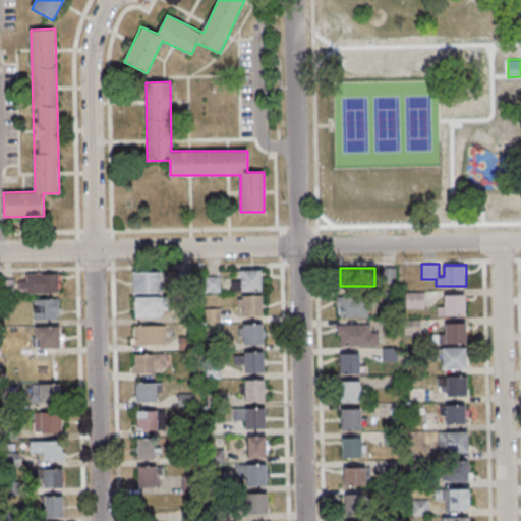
[(383,268),(383,282),(395,282),(395,268),(383,268)]
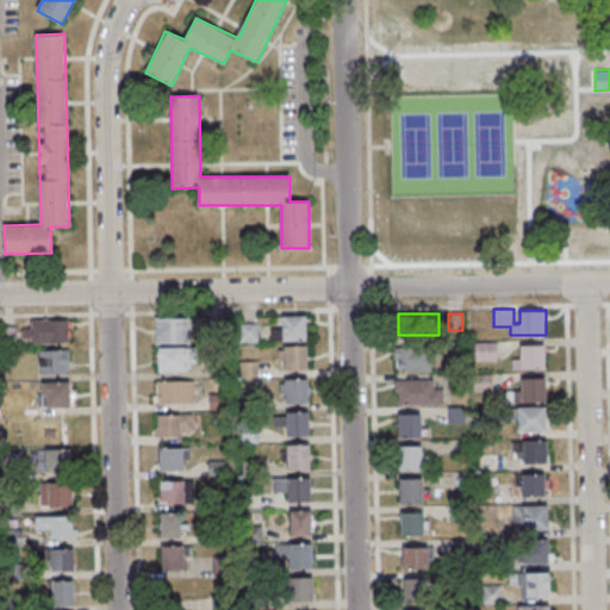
[(306,340),(306,317),(281,317),(281,340),(306,340)]
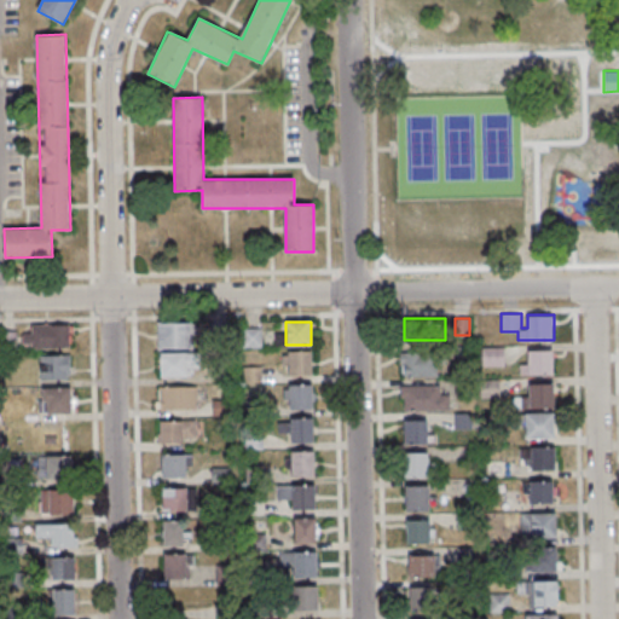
[(157,350),(192,350),(192,323),(157,323),(157,350)]
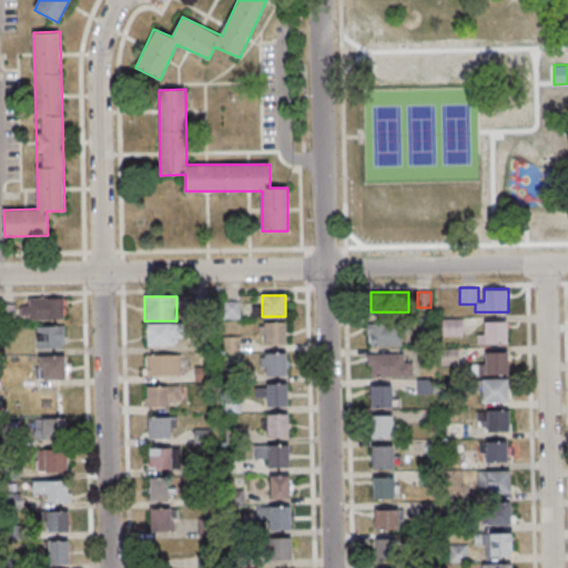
[(64,298),(29,298),(29,318),(64,318),(64,298)]
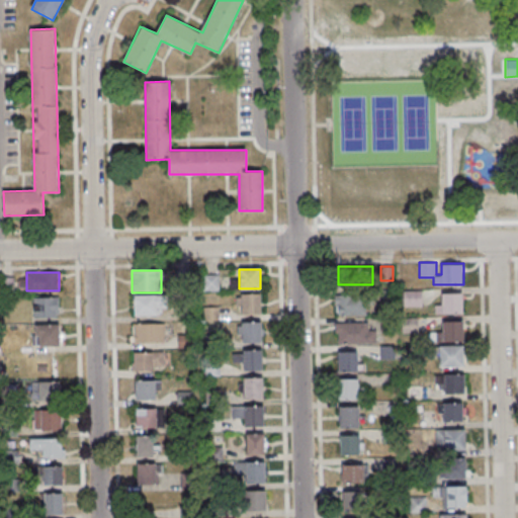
[(218,289),(218,276),(205,276),(205,289),(218,289)]
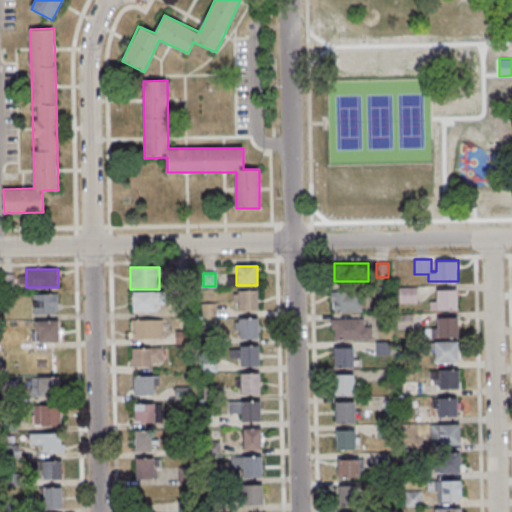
[(398,287),(398,303),(417,303),(417,287),(398,287)]
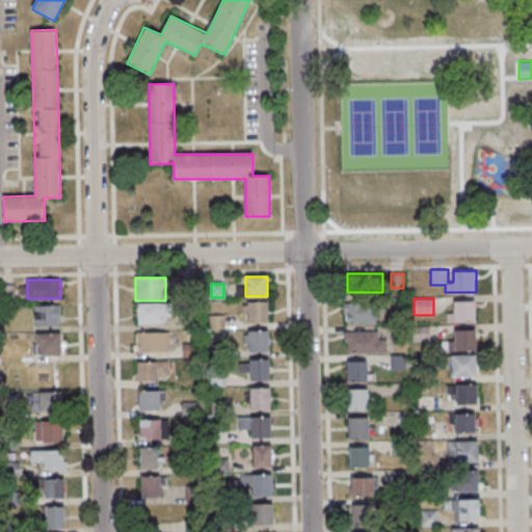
[(448,321),(476,321),(476,300),(454,300),(454,312),(448,312),(448,321)]
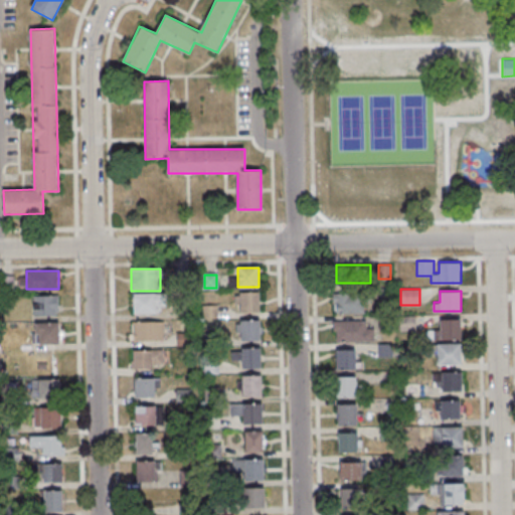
[(260,312),(260,292),(237,292),(237,312),(260,312)]
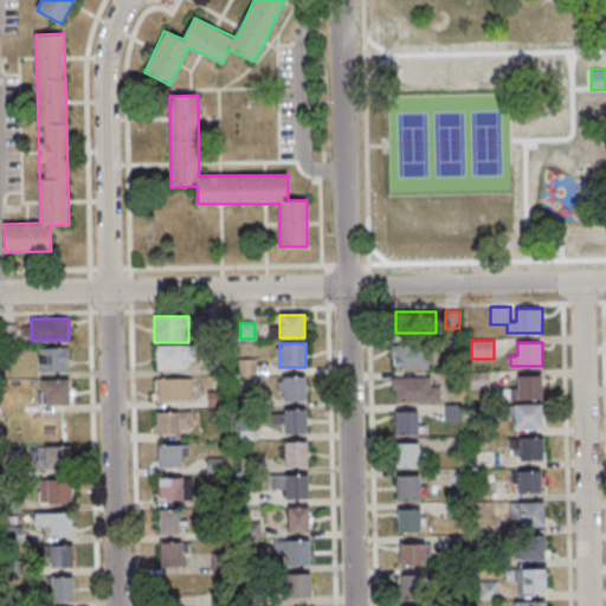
[(185,361),(195,361),(195,347),(156,347),(156,369),(185,369),(185,361)]
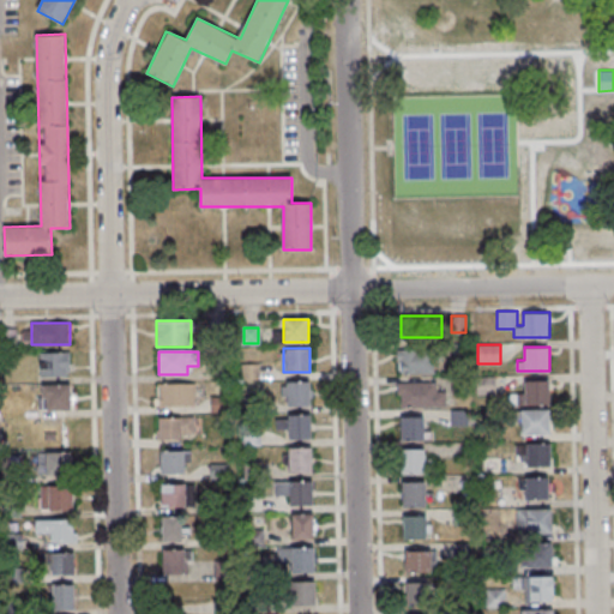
[(434,351),(398,351),(398,373),(434,373),(434,351)]
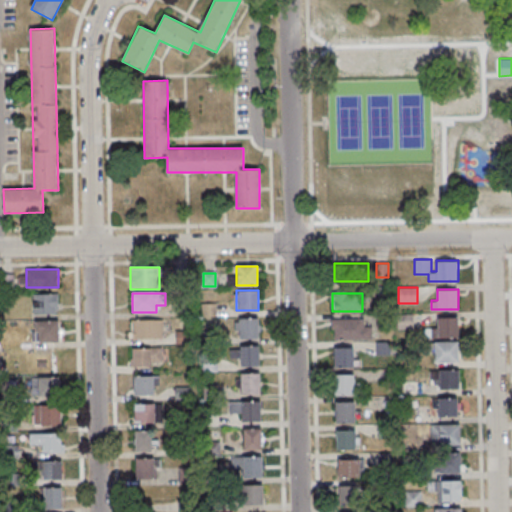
[(58,294),(33,294),(33,314),(58,314),(58,294)]
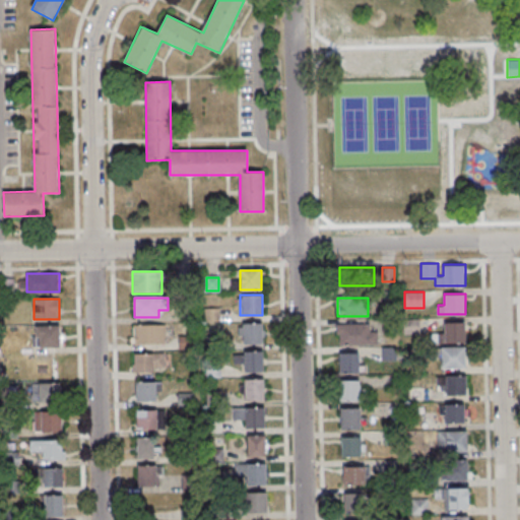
[(465,342),(465,322),(444,322),(444,342),(465,342)]
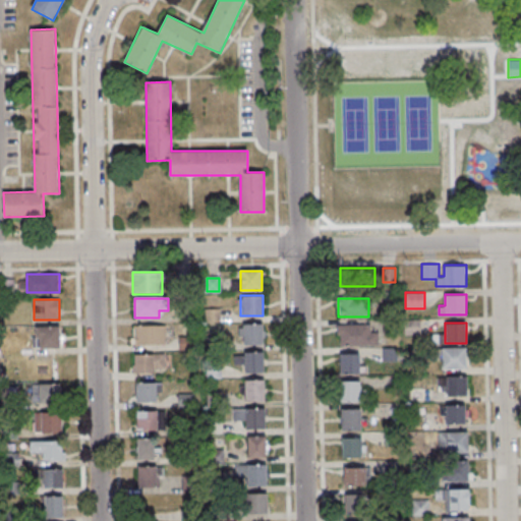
[(264,345),(264,324),(242,324),(242,345),(264,345)]
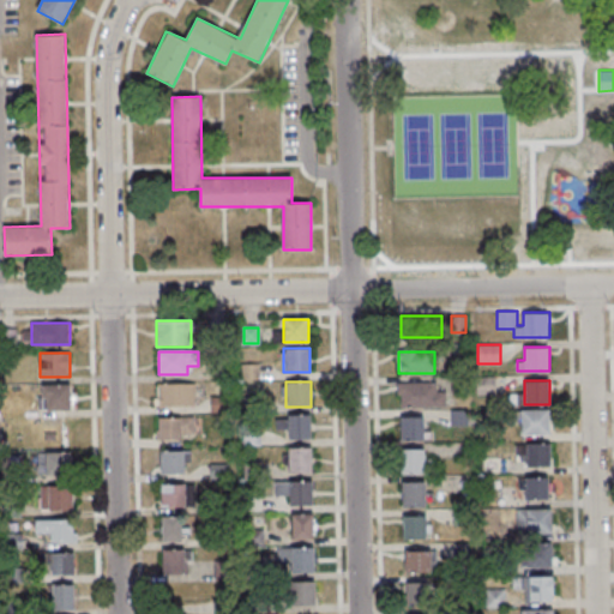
[(447,407),(447,392),(435,392),(435,383),(398,383),(398,407),(447,407)]
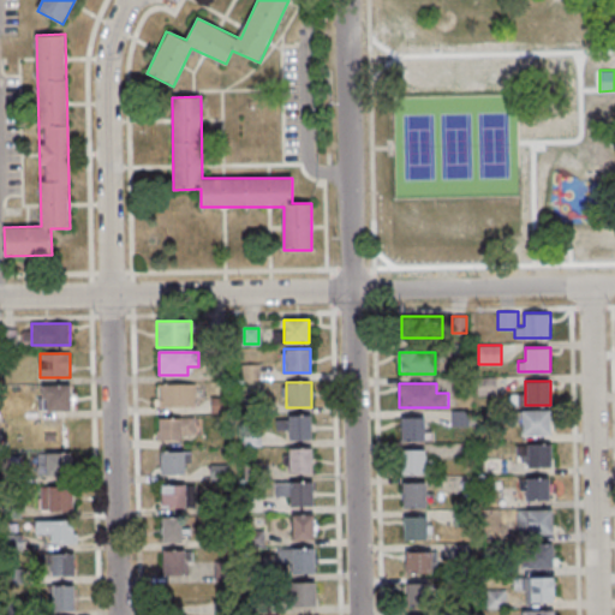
[(196,408),(196,384),(157,384),(157,408),(196,408)]
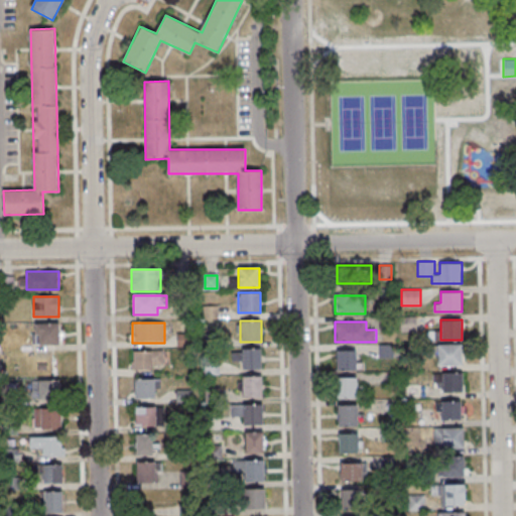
[(33,345),(59,345),(59,324),(33,324),(33,345)]
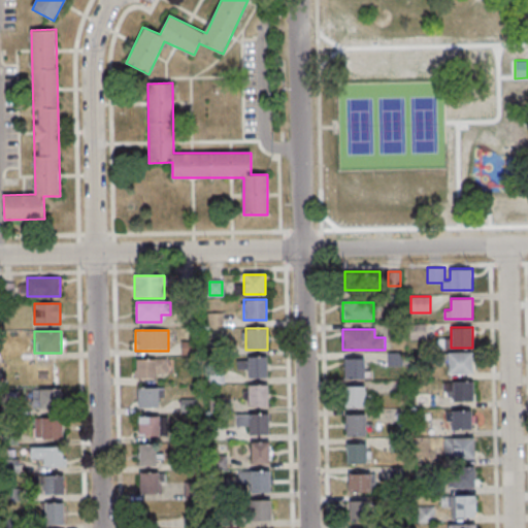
[(472,374),(472,353),(448,353),(448,374),(472,374)]
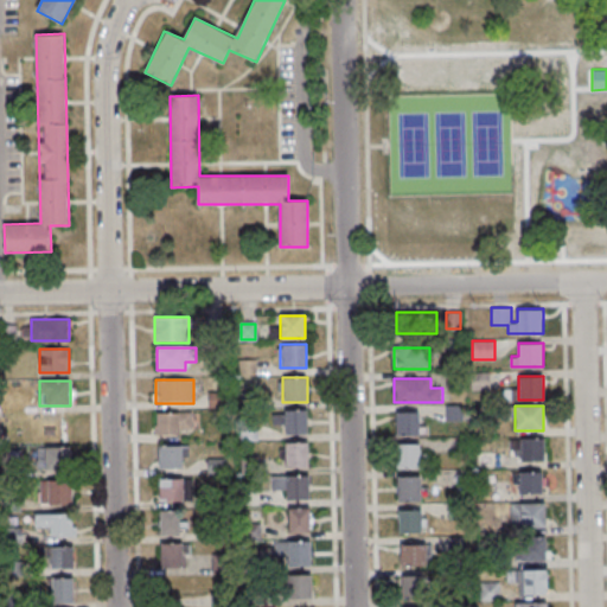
[(307,410),(283,410),(283,434),(307,434),(307,410)]
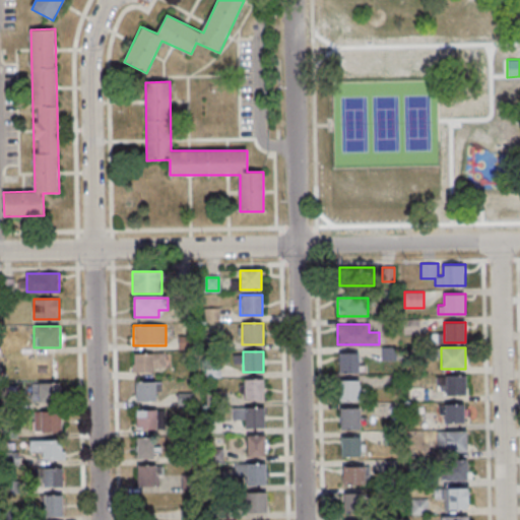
[(340,373),(364,373),(364,363),(360,363),(360,352),(340,352),(340,373)]
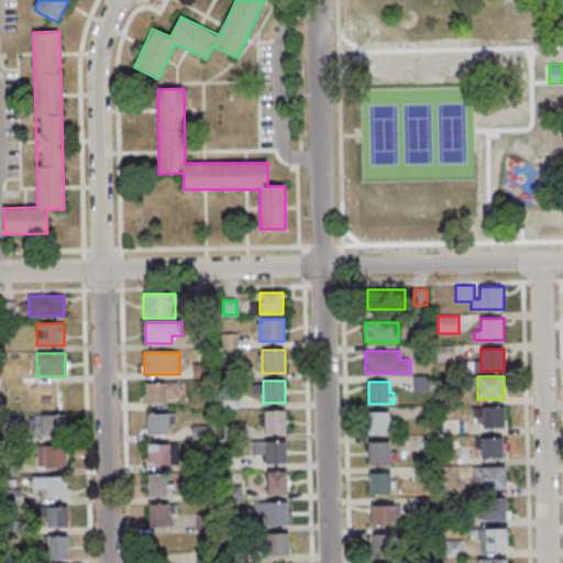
[(145,404),(178,404),(178,383),(145,383),(145,404)]
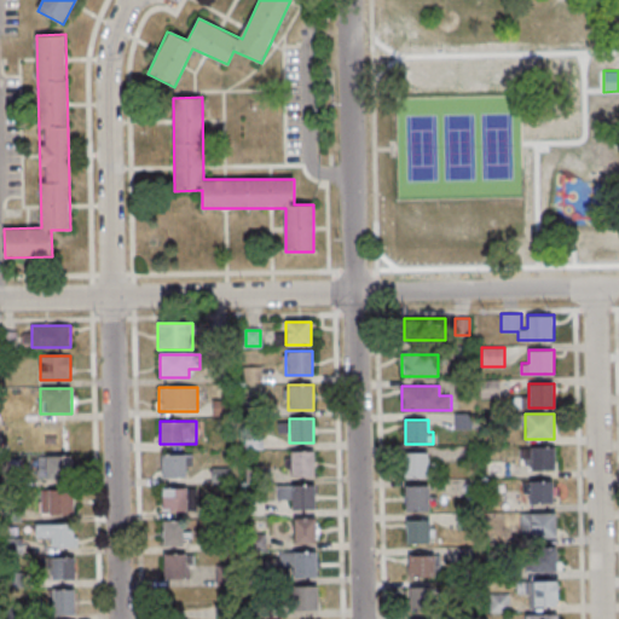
[(555,447),(520,447),(520,458),(531,458),(531,470),(555,470),(555,447)]
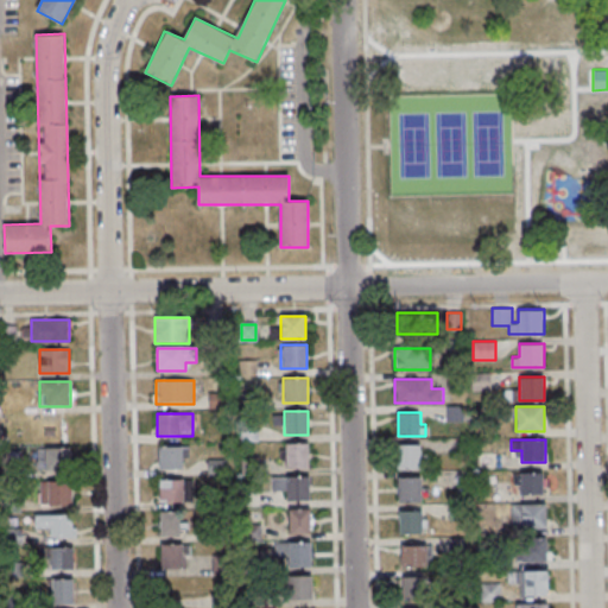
[(309,443),(286,443),(286,469),(309,469),(309,443)]
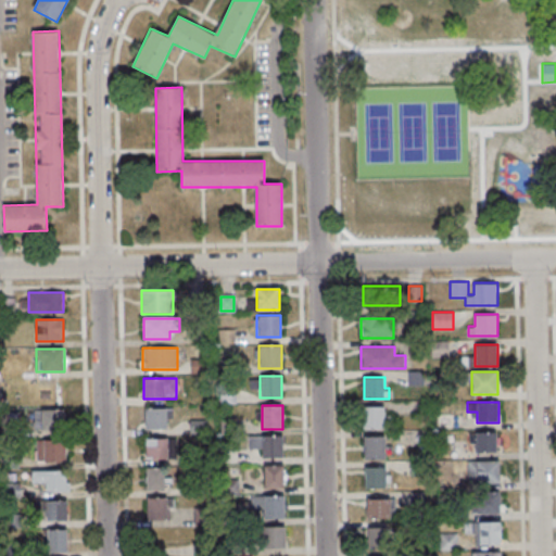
[(386,406),(364,406),(365,429),(386,429),(386,406)]
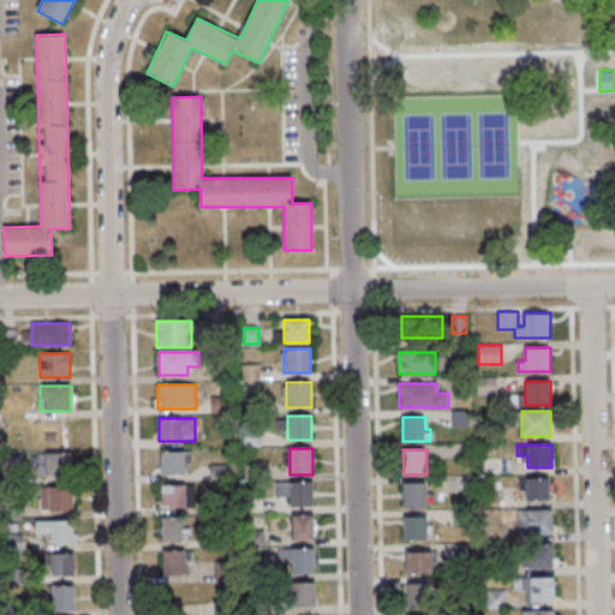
[(185,451),(161,451),(161,475),(185,475),(185,451)]
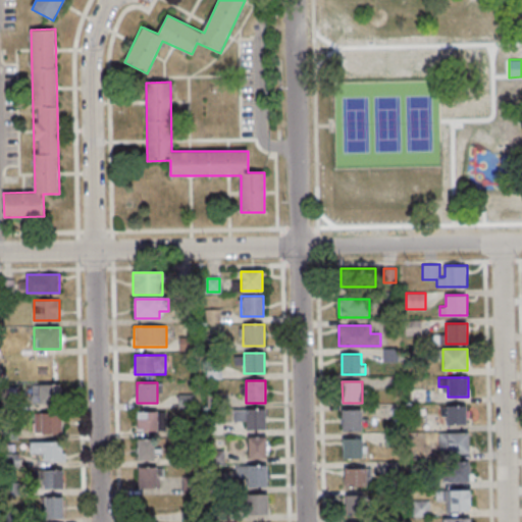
[(61,384),(39,384),(39,404),(61,404),(61,384)]
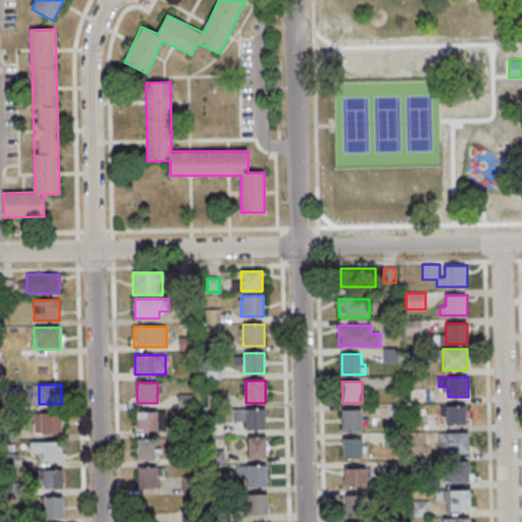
[(467,424),(467,405),(446,406),(447,424),(467,424)]
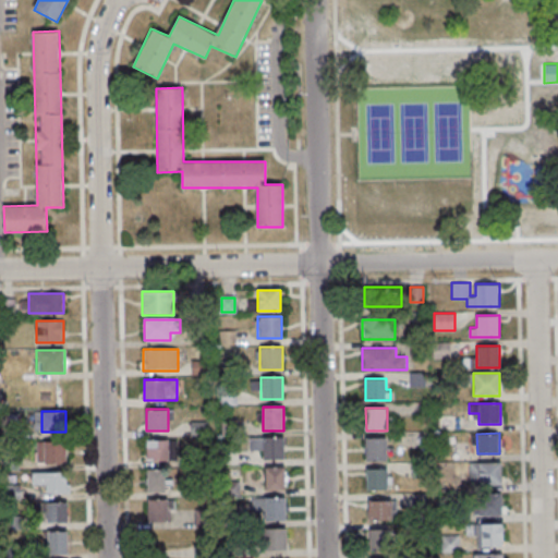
[(284,437),(251,437),(251,449),(263,449),(263,459),(284,459),(284,437)]
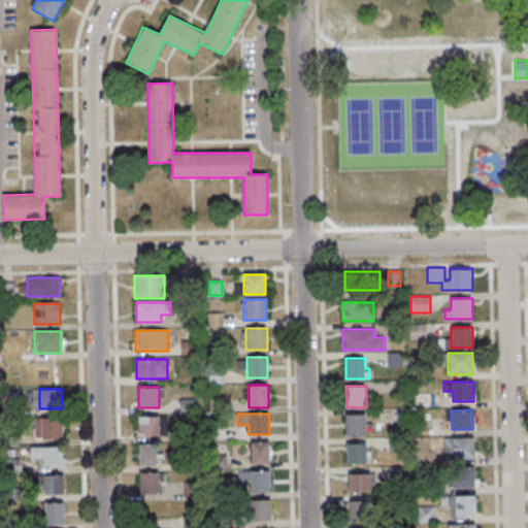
[(345,414),(345,435),(367,435),(367,414),(345,414)]
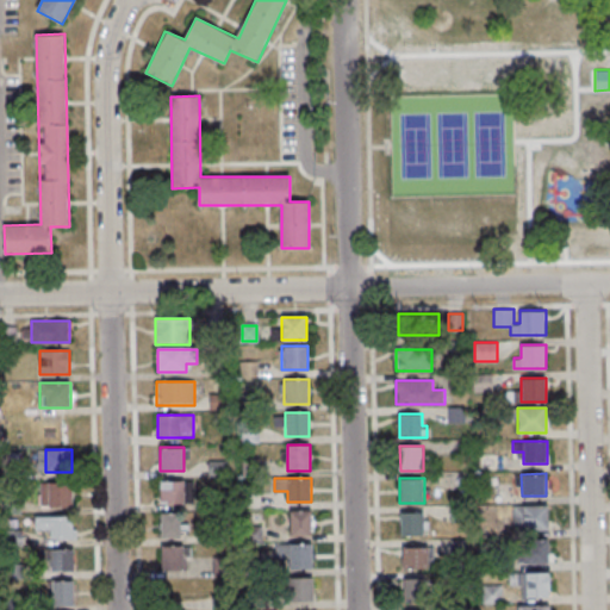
[(186,480),(160,480),(160,504),(186,504),(186,480)]
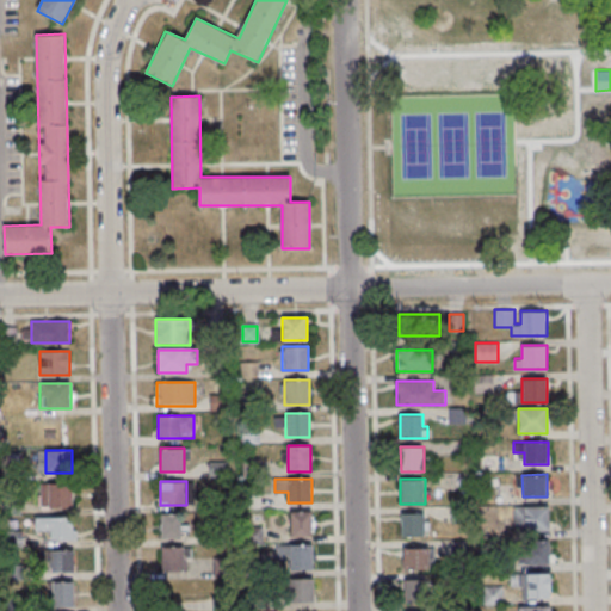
[(39,507),(73,507),(73,483),(39,483),(39,507)]
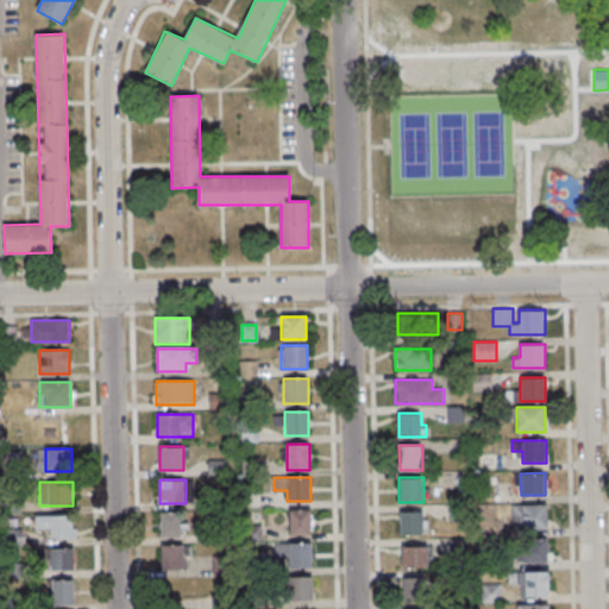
[(522,529),(547,529),(547,504),(522,504),(522,529)]
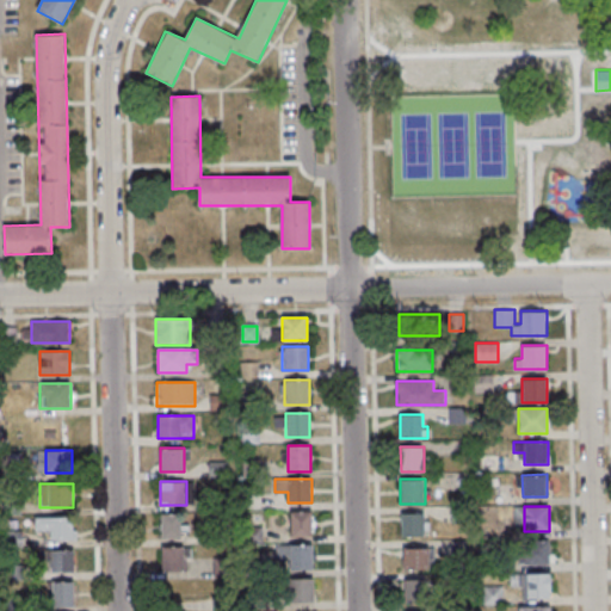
[(291,536),(313,536),(313,511),(291,511),(291,536)]
